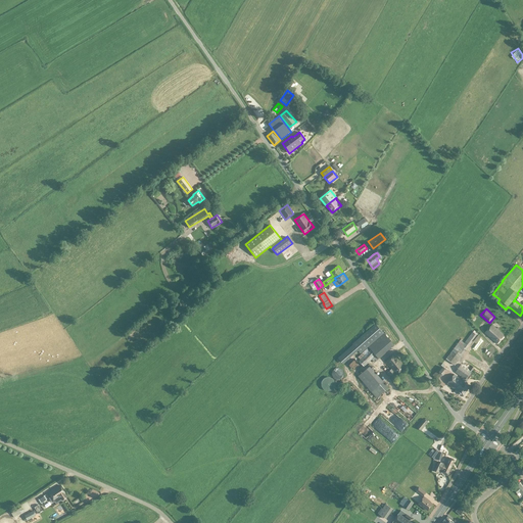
[(361,353),(384,333),(376,324),(352,344),(353,344),(359,350),(361,353)]
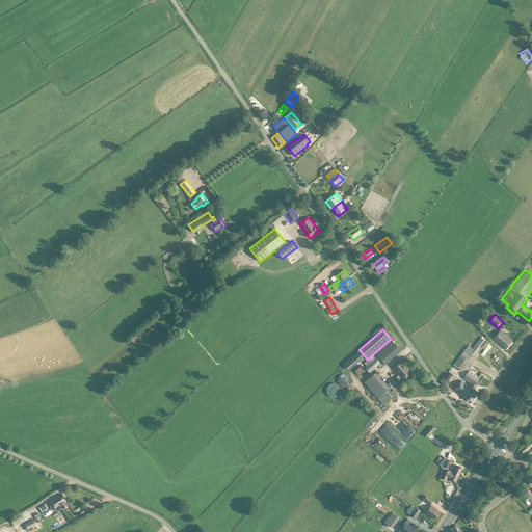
[(506,349),(512,342),(501,330),(494,339),(506,349)]
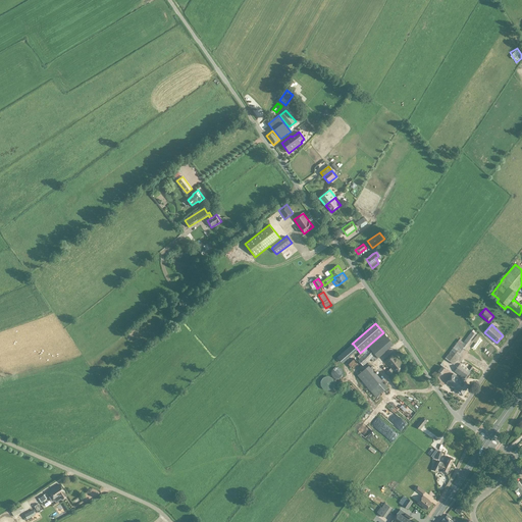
[(460,340),(458,342),(446,358),(454,365),(461,355),(476,334),(472,331),(464,342),(464,343),(460,340)]
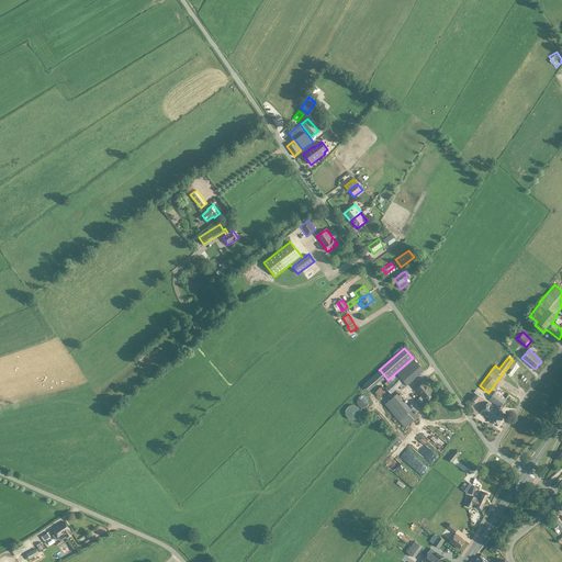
[(396,373),(404,382),(407,385),(417,377),(414,372),(420,367),(413,358),(396,373)]
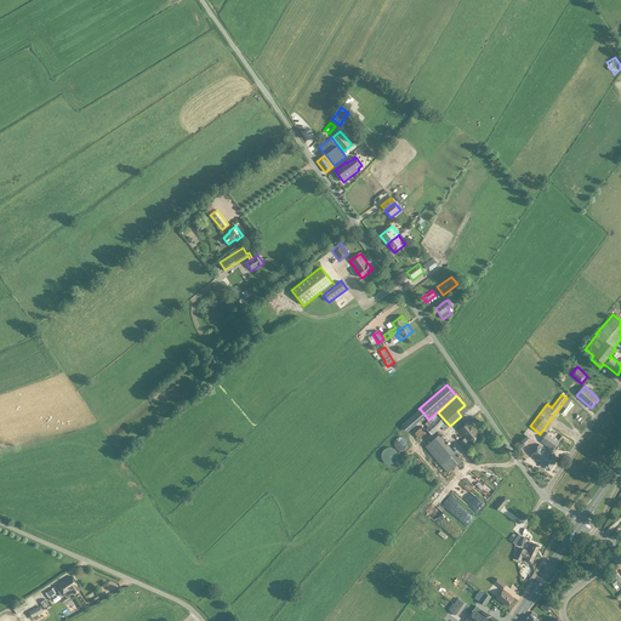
[(461,416),(468,410),(465,405),(457,411),(461,416)]
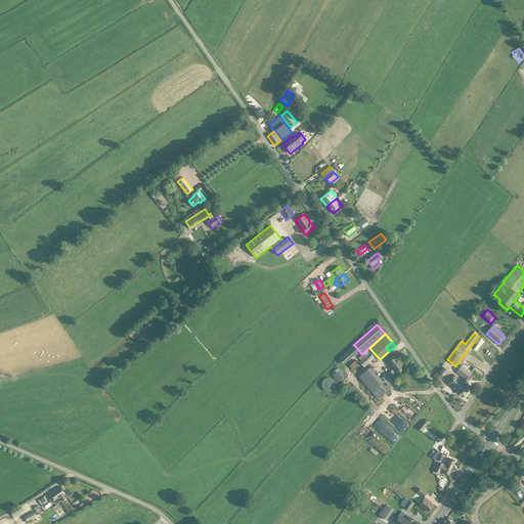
[(359,351),(354,345),(339,358),(344,364),(359,351)]
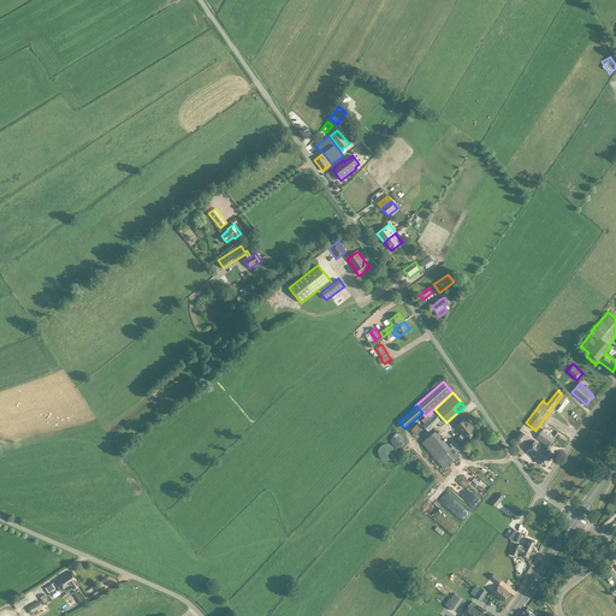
[(438,424),(443,419),(434,409),(433,410),(436,413),(425,425),(422,426),(428,432),(438,424)]
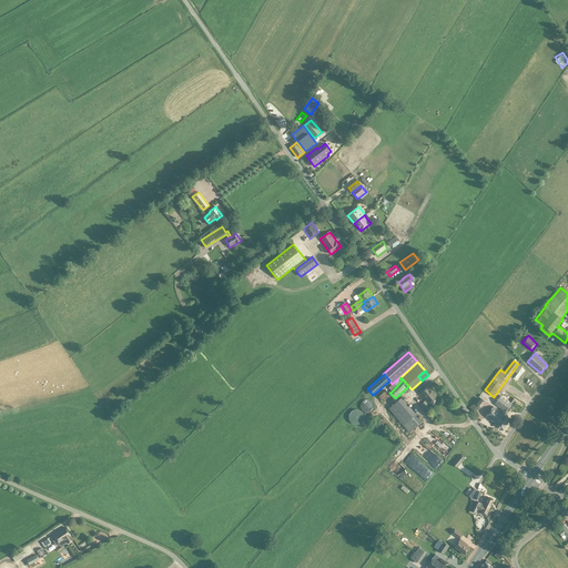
[(402,381),(399,378),(388,388),(392,392),(402,381)]
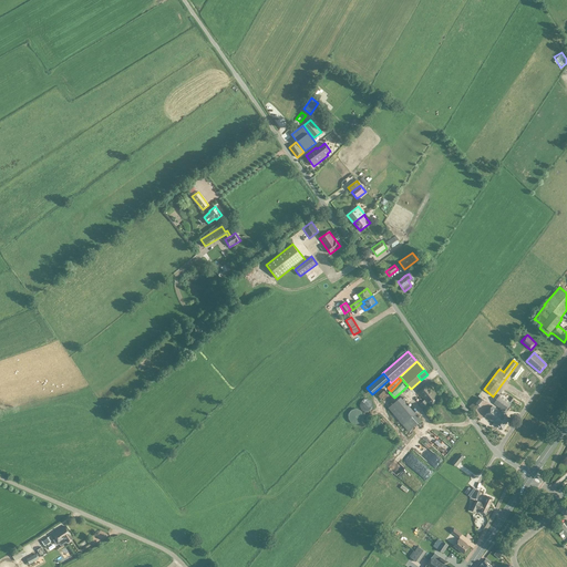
[(426,409),(440,397),(428,383),(418,392),(424,400),(420,404),(422,408),(424,406),(426,409)]
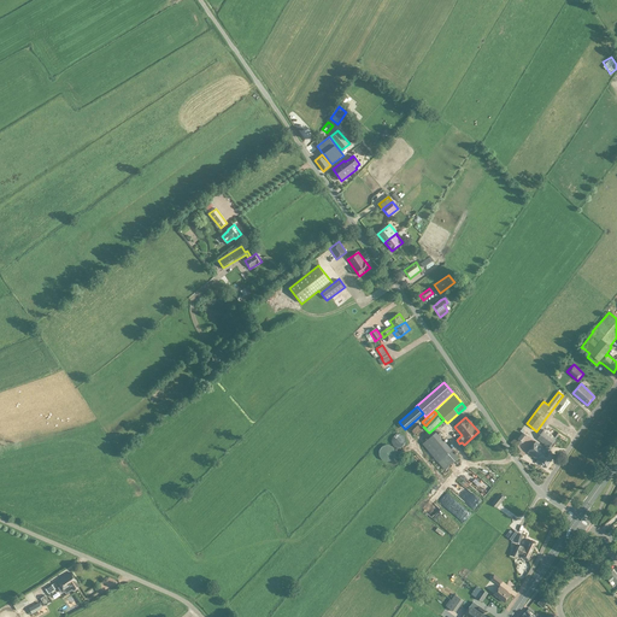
[(412,429),(421,436),(427,432),(417,423),(412,429)]
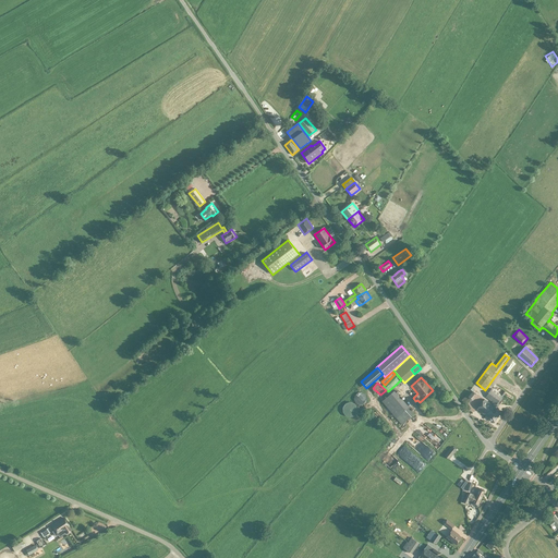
[(493,402),(490,404),(485,400),(477,409),(495,422),(501,412),(493,405),(495,403),(496,405),(502,396),(492,388),(486,398),(493,402)]
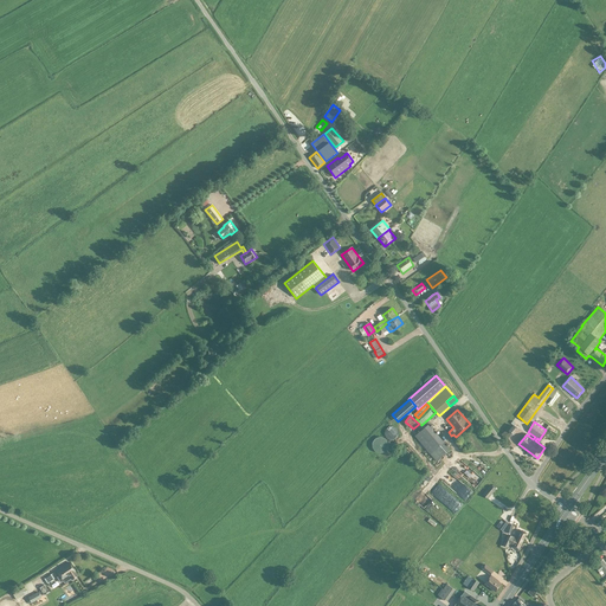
[(431,453),(444,443),(429,425),(416,436),(431,453)]
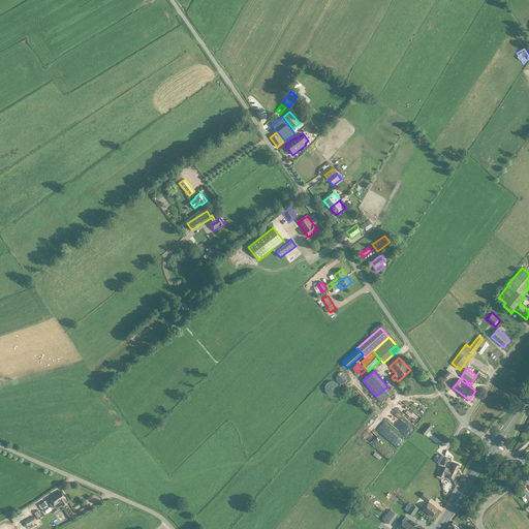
[(337,375),(336,378),(337,380),(338,383),(340,384),(343,384),(345,383),(347,381),(348,379),(348,376),(347,374),(345,373),(342,372),(340,373),(338,374),(337,375)]
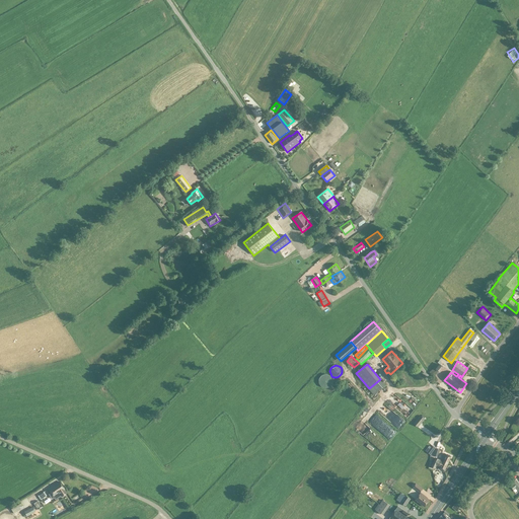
[(433,377),(438,373),(434,368),(429,372),(433,377)]
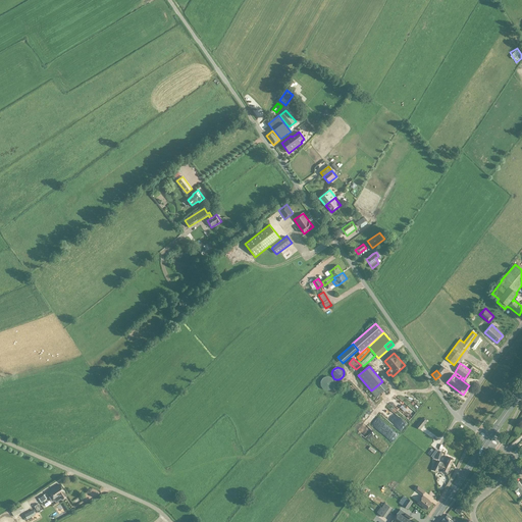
[(321,381),(321,385),(323,389),(327,390),(332,389),(334,385),(334,381),(332,377),(328,376),(323,377),(321,381)]
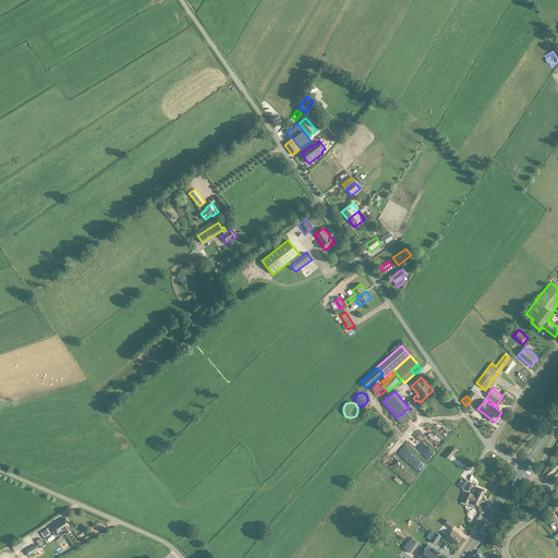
[(414,414),(409,408),(397,417),(402,424),(414,414)]
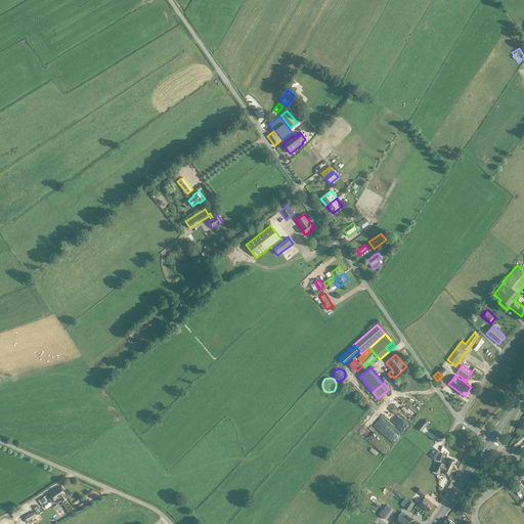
[(429,423),(425,420),(418,428),(422,431),(429,423)]
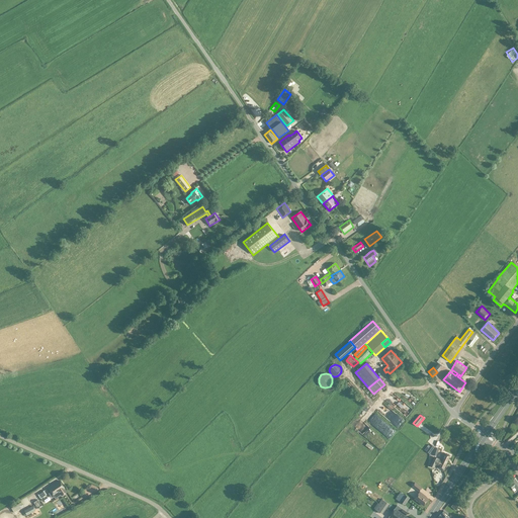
[(440,459),(447,462),(450,455),(444,452),(440,459)]
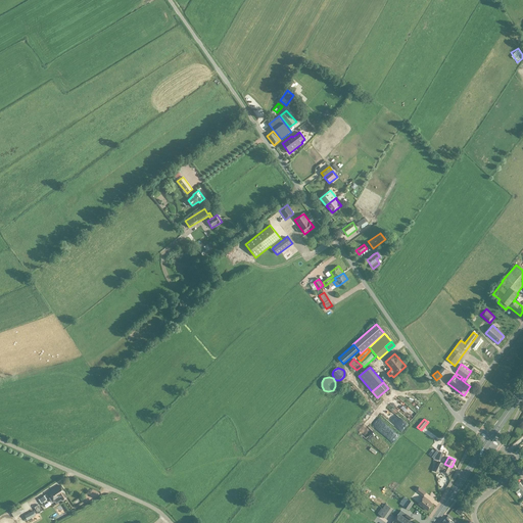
[(452,467),(444,464),(442,463),(441,464),(438,463),(434,471),(438,472),(439,470),(442,471),(441,472),(448,475),(452,467)]
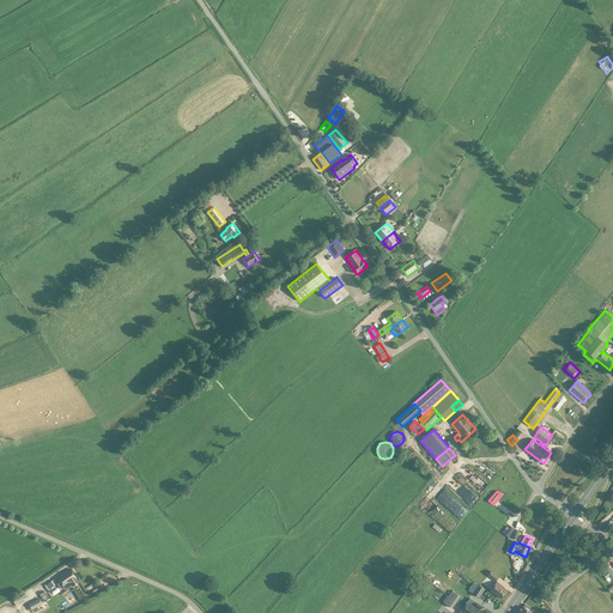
[(77,578),(70,568),(56,577),(60,582),(58,584),(61,589),(64,588),(66,590),(76,583),(74,581),(76,580),(76,578),(77,578)]
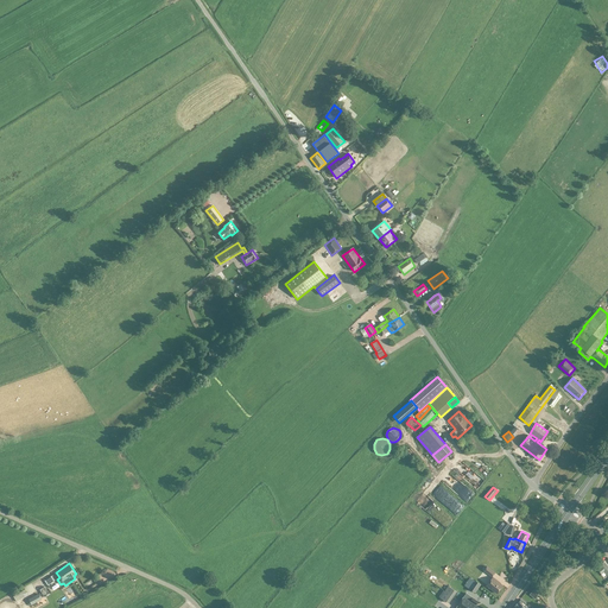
[(495,572),(487,567),(483,571),(492,577),(495,572)]
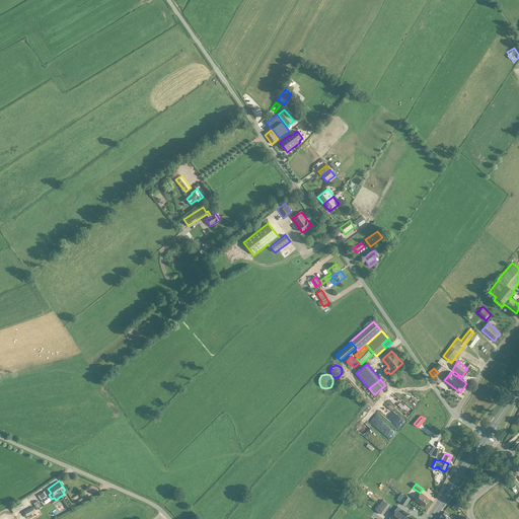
[(44,492),(39,496),(41,500),(47,496),(44,492)]
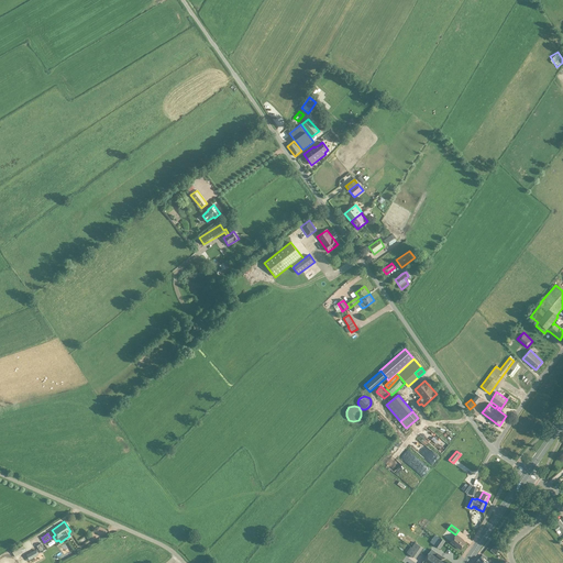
[(463,540),(460,538),(461,538),(456,534),(451,542),(461,550),(466,542),(462,540),(463,540)]
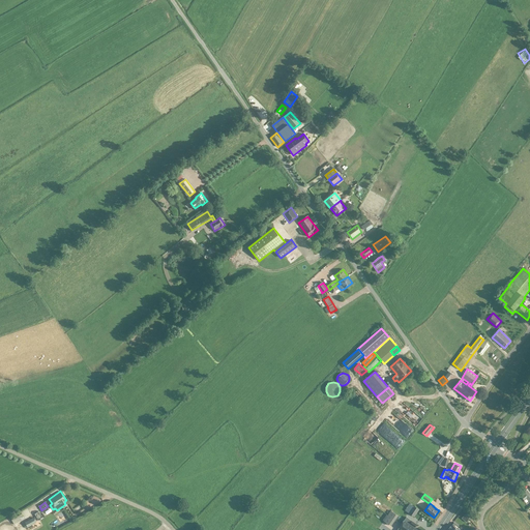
[(410,513),(414,507),(410,504),(405,510),(410,513)]
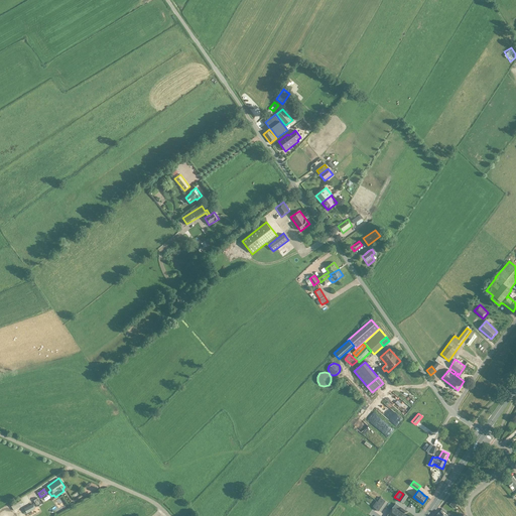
[(403,494),(399,500),(403,503),(408,497),(404,493),(403,494)]
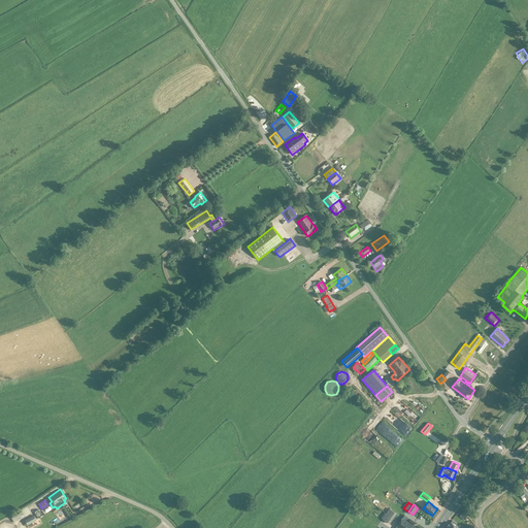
[(389,524),(395,516),(396,514),(390,509),(383,519),(388,523),(389,524)]
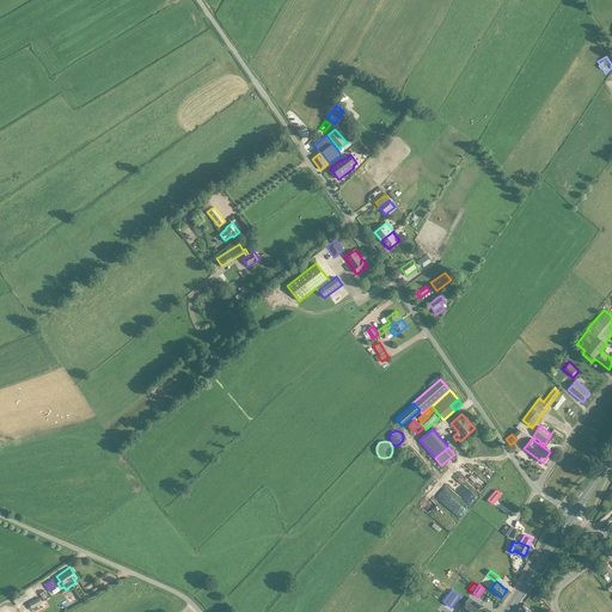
[(14,603),(22,598),(26,595),(24,592),(12,598),(14,603)]
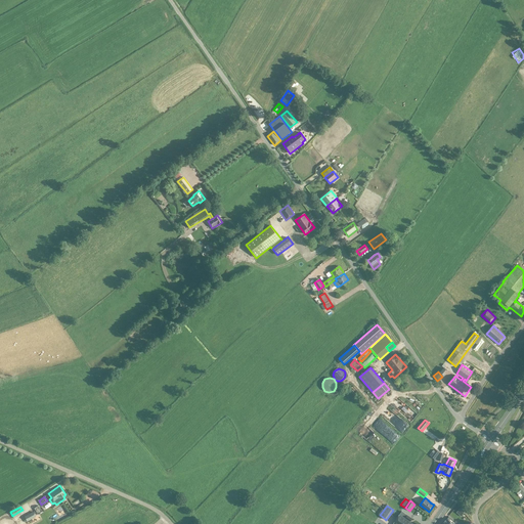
[(25,517),(27,522),(36,517),(33,512),(25,517)]
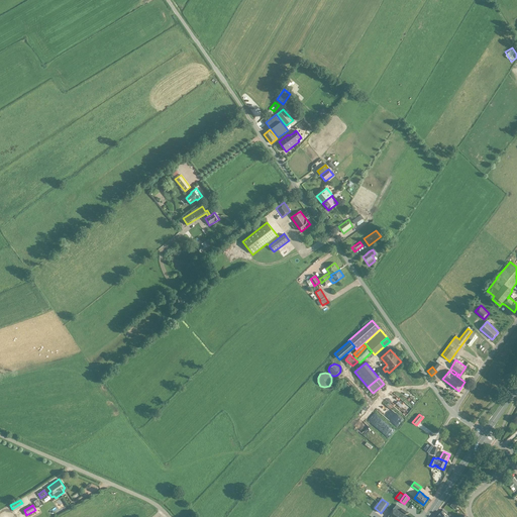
[(407,512),(397,505),(395,508),(394,508),(389,516),(388,516),(407,516),(405,515),(407,512)]
